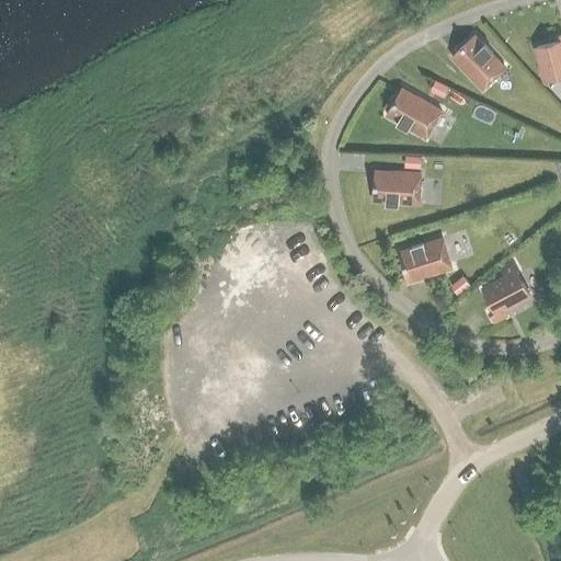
[(482,90),(505,68),(492,54),(493,53),(484,44),(483,45),(474,35),(455,54),(466,66),(462,69),(482,90)]
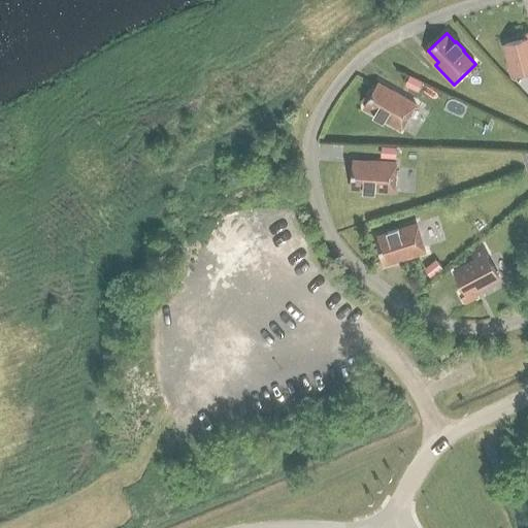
[(527,33),(526,34),(527,39),(504,44),(513,75),(527,71),(527,33)]
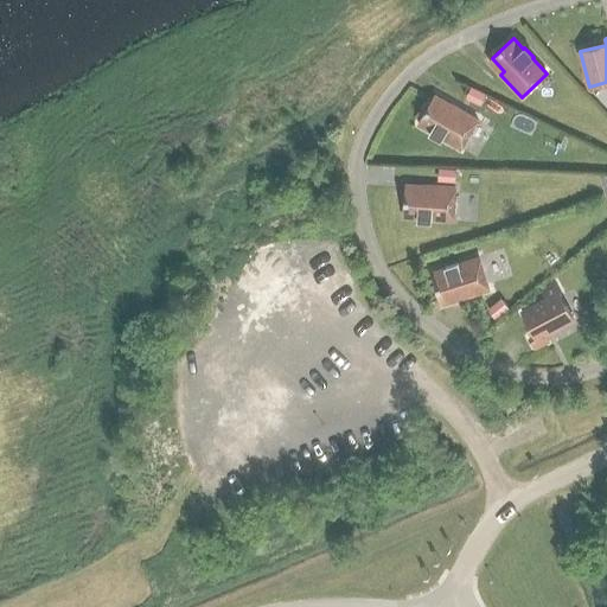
[(471,88),(465,100),(481,107),(486,95),(471,88)]
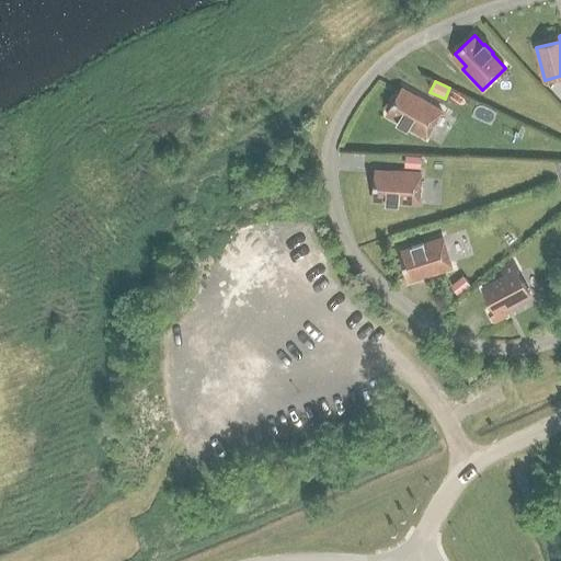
[(425,138),(434,124),(442,111),(416,96),(414,100),(400,92),(387,115),(398,122),(398,123),(408,129),(409,128),(425,138)]
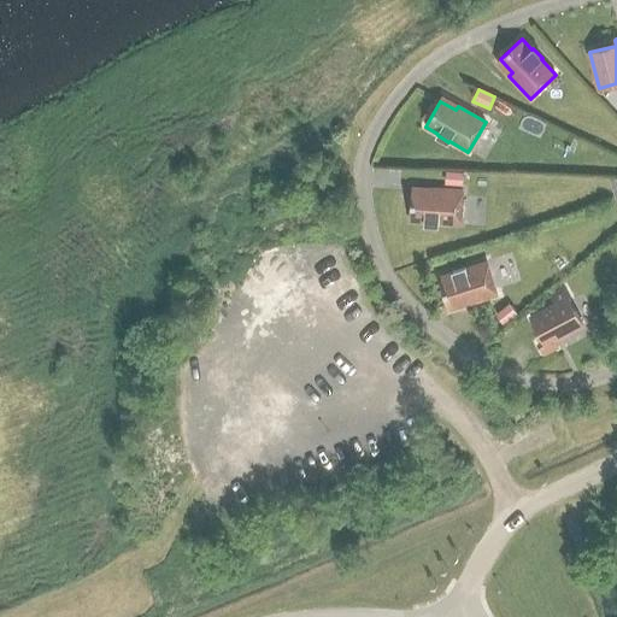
[(446,171),(445,184),(463,186),(464,172),(446,171)]
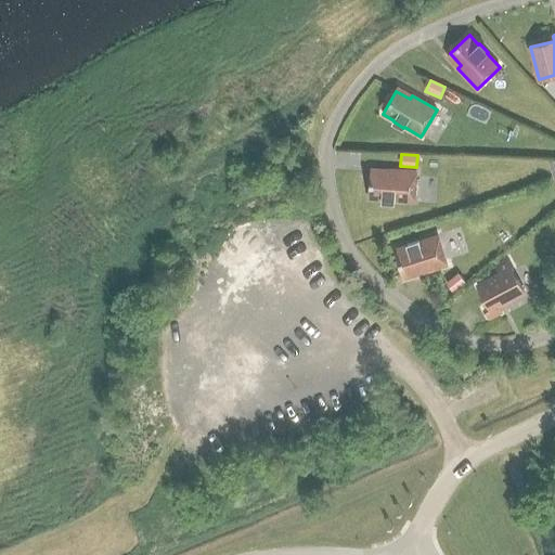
[(416,171),(388,169),(388,173),(372,172),(370,199),(383,201),(383,202),(395,203),(395,202),(414,203),(416,171)]
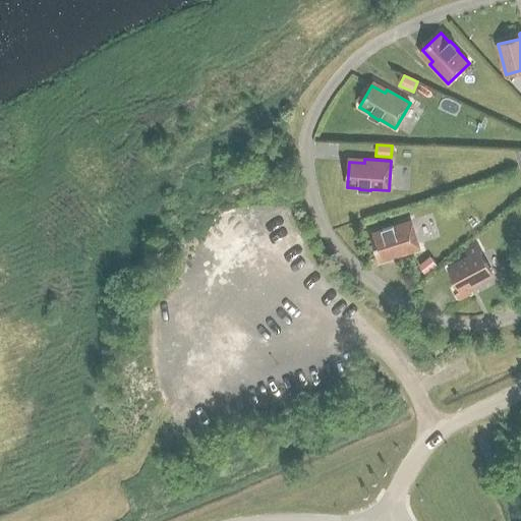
[(420,249),(411,221),(394,227),(393,226),(383,229),(383,230),(371,234),(379,257),(393,253),(395,257),(420,249)]
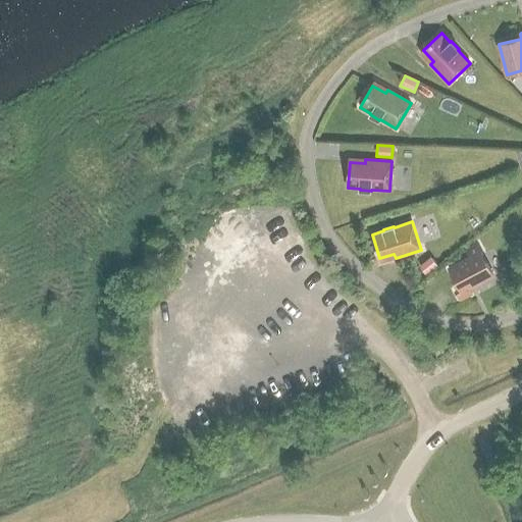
[(493,275),(477,245),(467,251),(470,257),(449,268),(460,289),(456,291),(460,300),(471,294),(468,288),(493,275)]
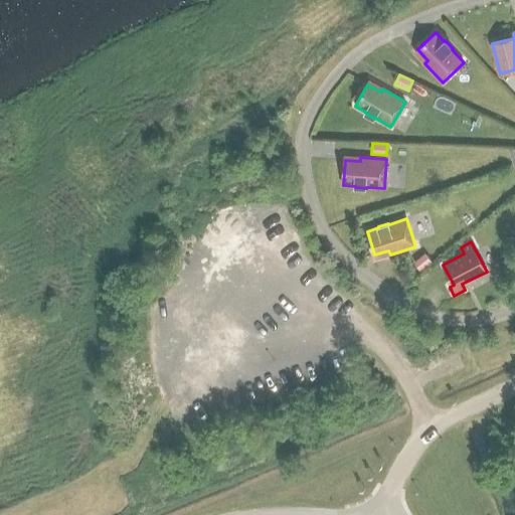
[(424,253),(413,263),(420,272),(432,263),(424,253)]
